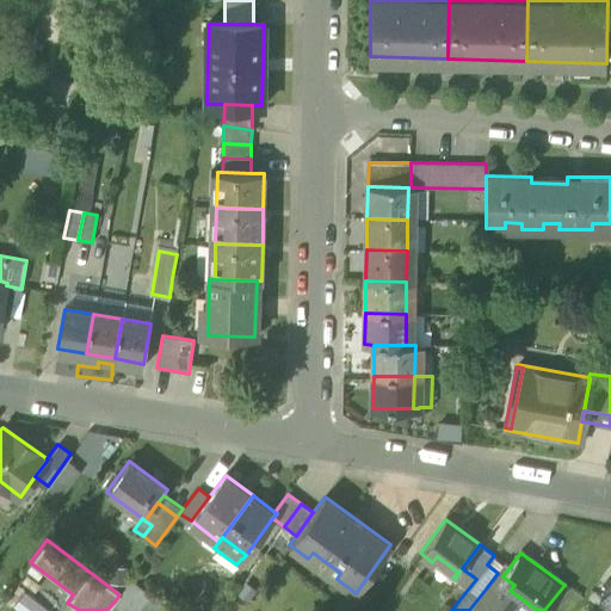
[(432,562),(452,578),(457,572),(437,556),(432,562)]
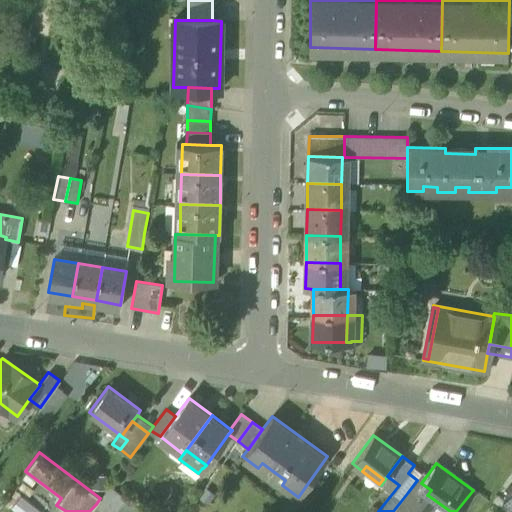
[(424,503),(429,496),(427,495),(431,490),(421,483),(427,475),(423,472),(417,480),(408,492),(424,503)]
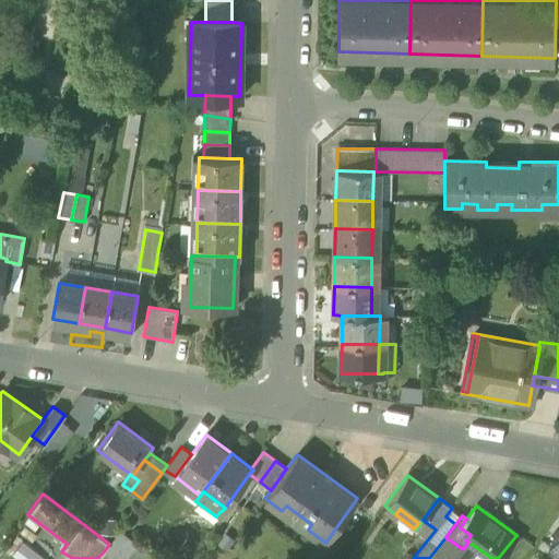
[(158,558),(119,530),(109,544),(105,550),(116,558),(158,558)]
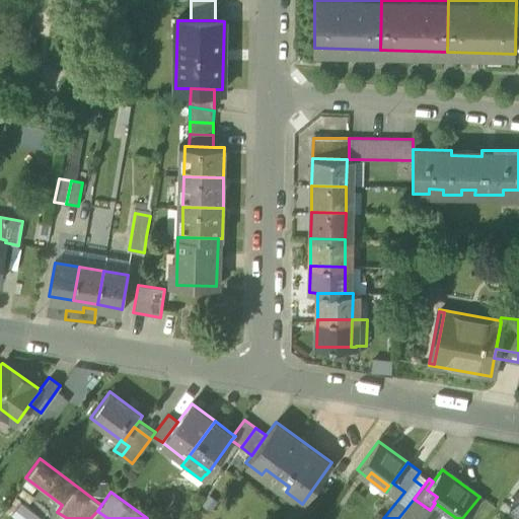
[(518,495),(509,509),(510,510),(513,506),(518,510),(518,495)]
